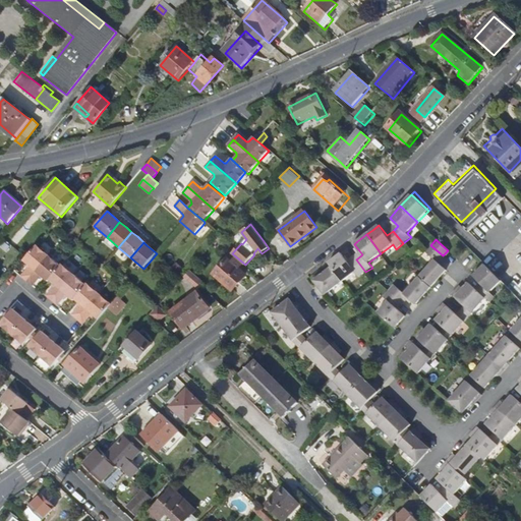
[(34,249),(26,257),(23,261),(29,265),(29,268),(20,277),(26,281),(48,255),(37,245),(34,249)]
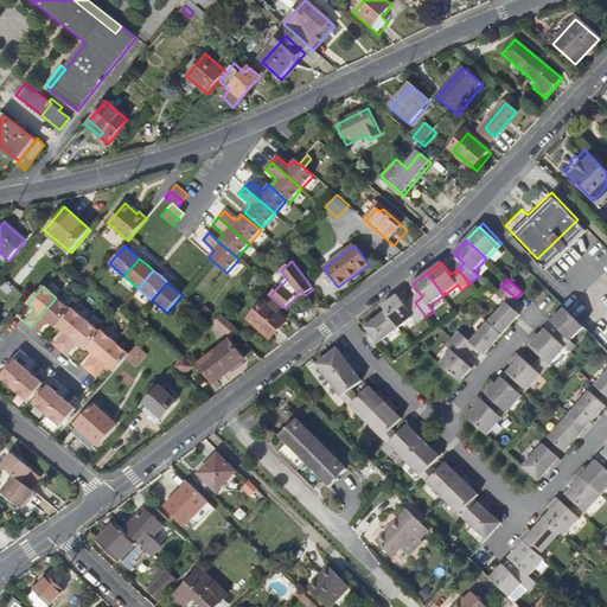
[(508,302),(490,323),(503,334),(512,325),(522,314),(510,305),(516,298),(502,286),(496,292),(508,302)]
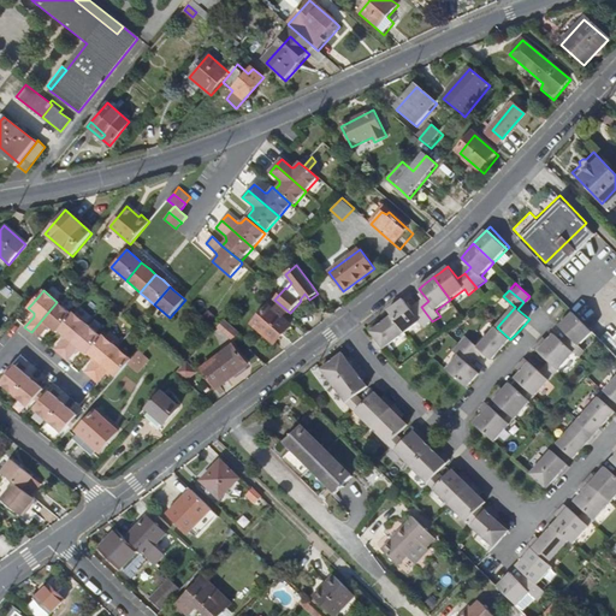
[(432,321),(421,307),(414,313),(404,300),(395,307),(389,312),(394,317),(406,333),(420,323),(425,327),(432,321)]
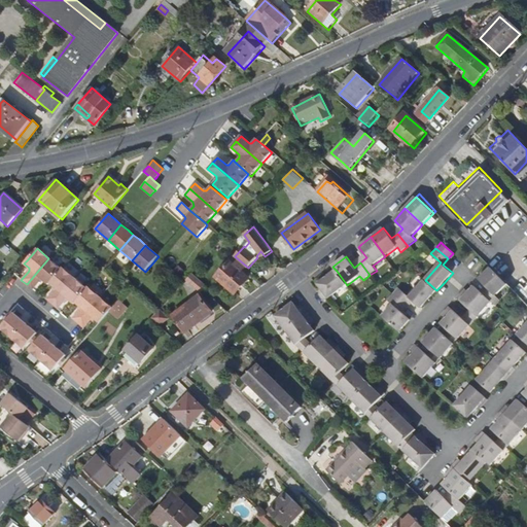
[(61,269),(48,258),(27,284),(31,288),(33,289),(40,281),(43,281),(48,285),(49,283),(61,269)]
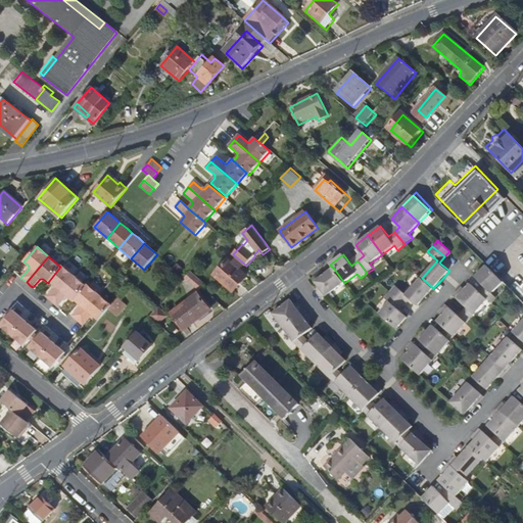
[(247,276),(228,260),(216,275),(235,291),(247,276)]
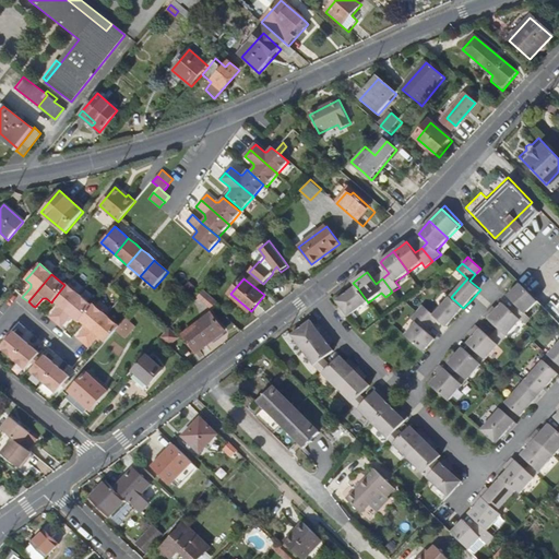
[(79,295),(66,284),(64,285),(52,300),(57,305),(57,308),(49,318),(50,318),(56,322),(79,295)]
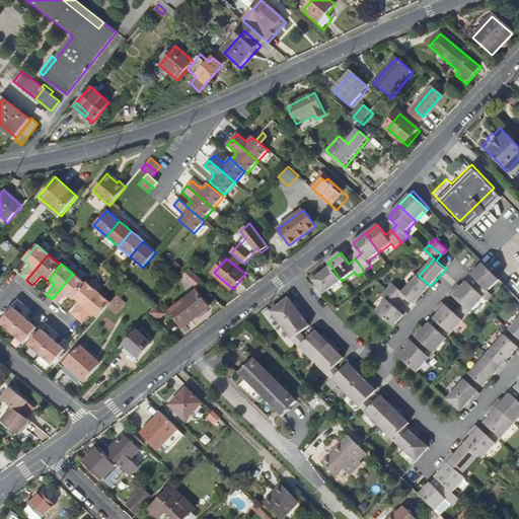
[(500,279),(483,264),(476,271),(472,275),(482,284),(476,290),(485,297),(489,300),(494,295),(489,291),(500,279)]
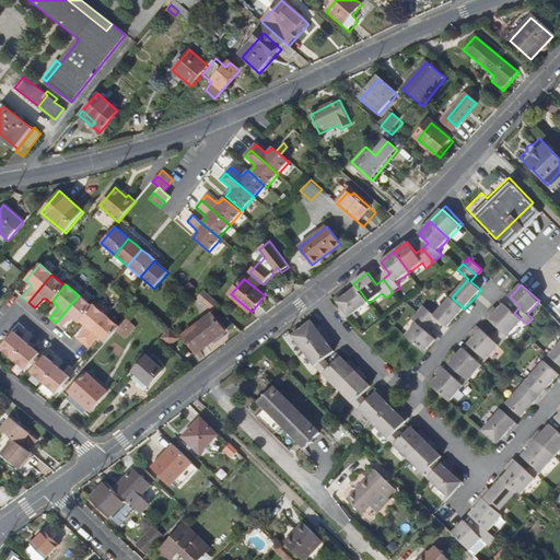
[(369,303),(358,288),(338,302),(345,311),(340,314),(346,321),(350,317),(369,303)]
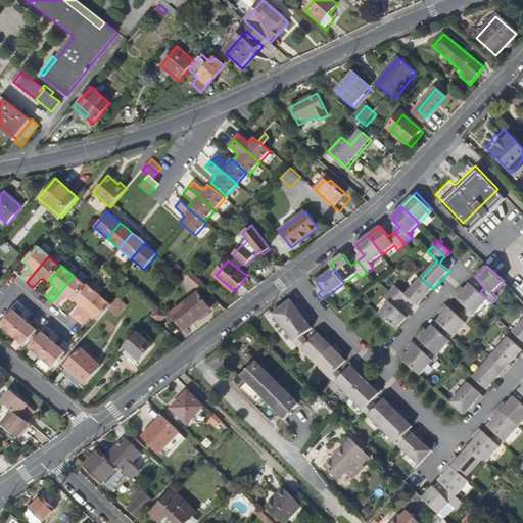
[(86,286),(74,276),(52,301),(57,306),(64,298),(67,297),(73,301),(75,300),(86,286)]
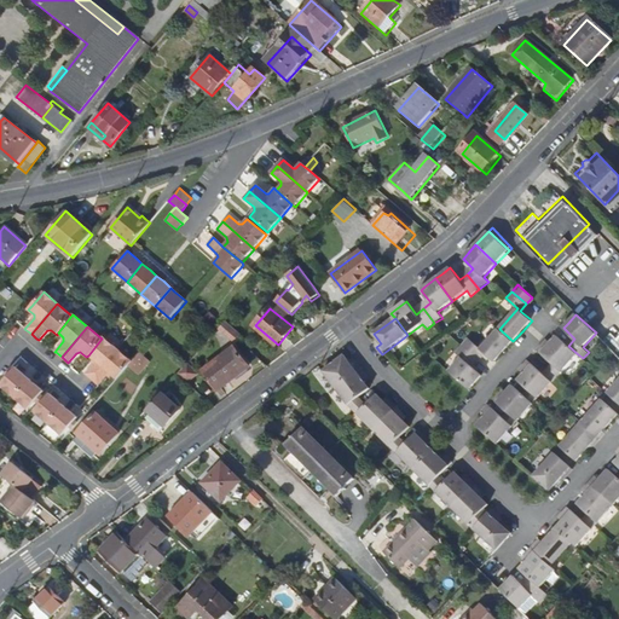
[(235,337),(221,327),(218,330),(231,341),(235,337)]
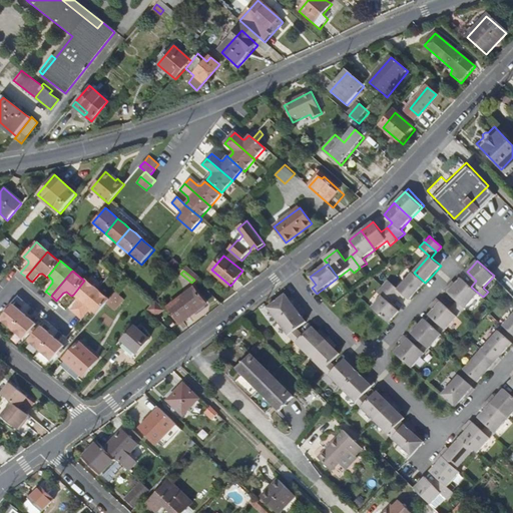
[(389,281),(384,287),(396,298),(401,292),(410,301),(416,294),(425,283),(414,273),(399,290),(389,281)]
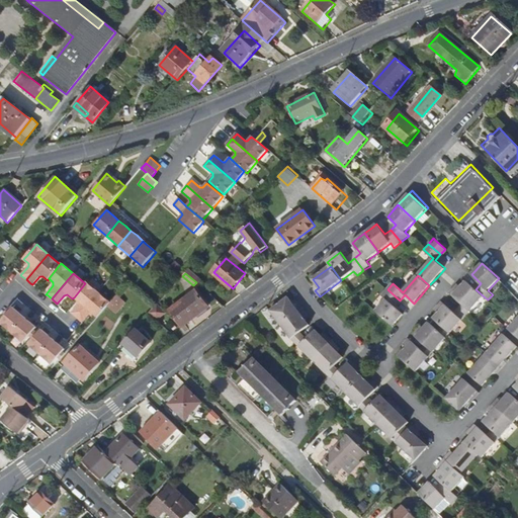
[(517,281),(517,283),(512,278),(505,285),(513,293),(517,298),(517,297),(517,281)]
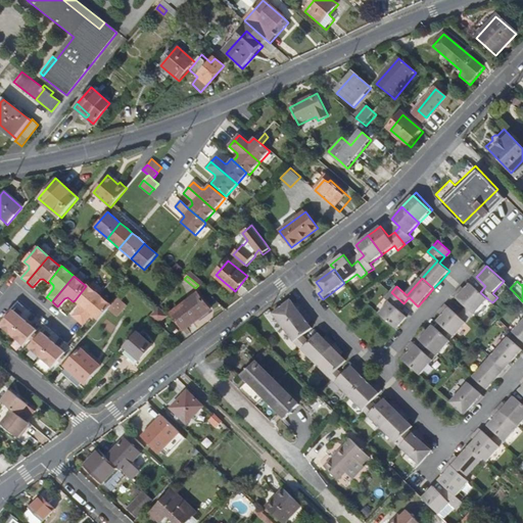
[(488,299),(480,292),(471,283),(466,289),(463,292),(460,289),(455,295),(468,307),(475,314),(488,299)]
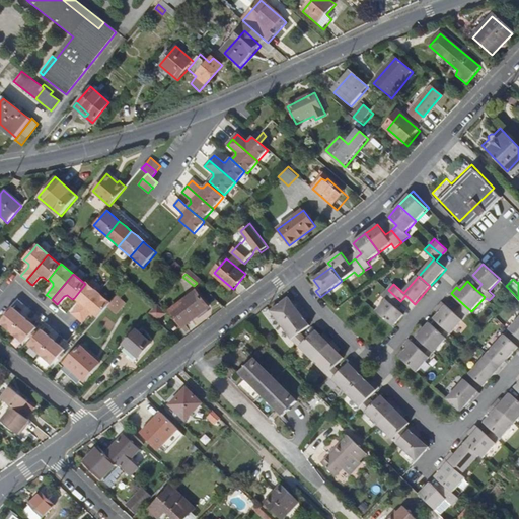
[(98,293),(86,283),(85,284),(74,298),(78,302),(78,305),(71,313),(72,314),(76,318),(98,293)]
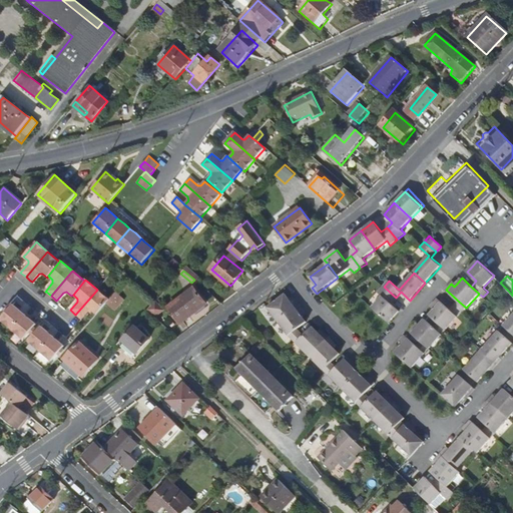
[(175,288),(171,284),(162,294),(169,300),(173,295),(171,293),(175,288)]
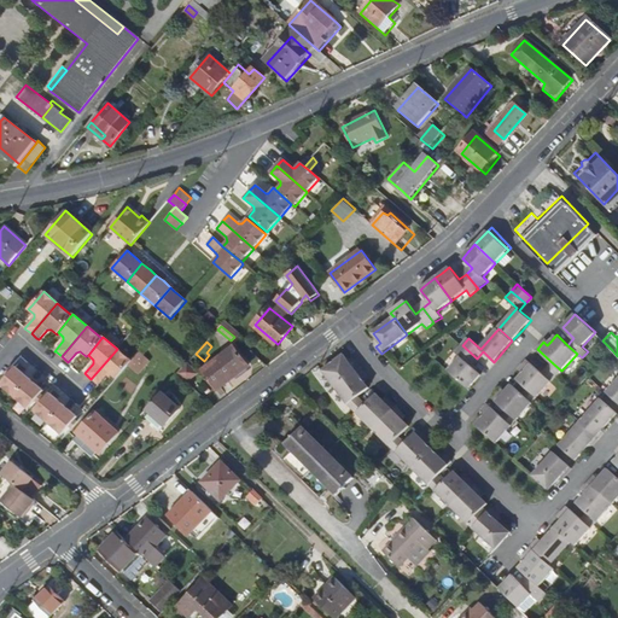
[(477,359),(462,345),(456,353),(461,357),(449,371),(470,389),(477,382),(482,375),(471,365),(477,359)]
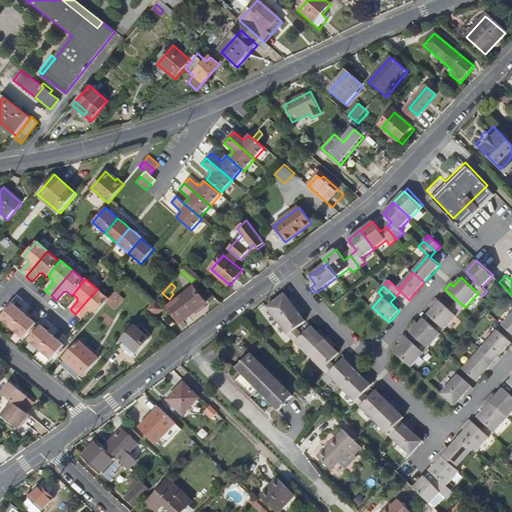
[(206,304),(194,288),(169,307),(180,323),(206,304)]
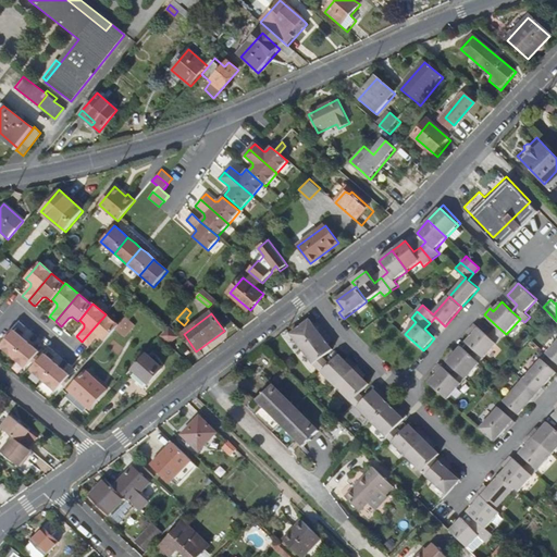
[(119,325),(106,314),(82,342),(88,347),(96,337),(99,337),(104,342),(115,330),(119,325)]
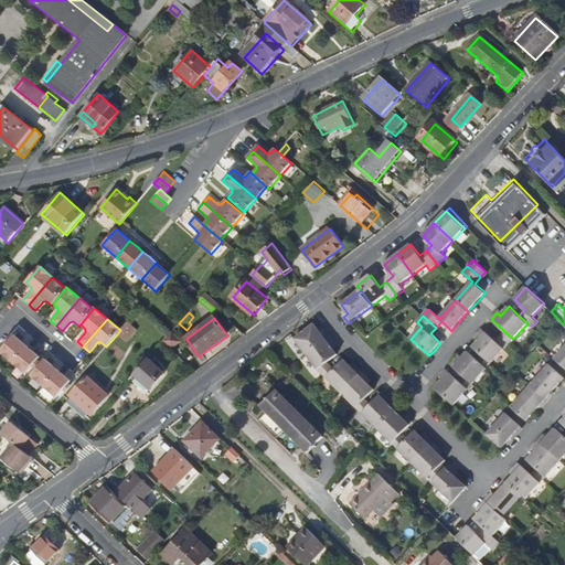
[(120,330),(117,334),(125,342),(135,331),(127,323),(120,330)]
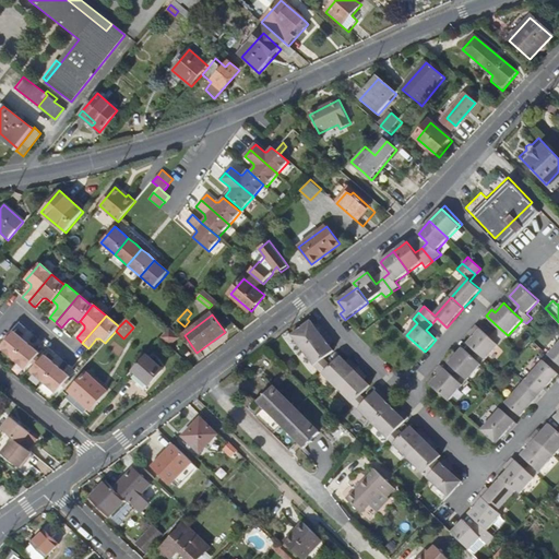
[(314,323),(312,320),(292,334),(304,349),(328,332),(322,325),(318,329),(314,323)]
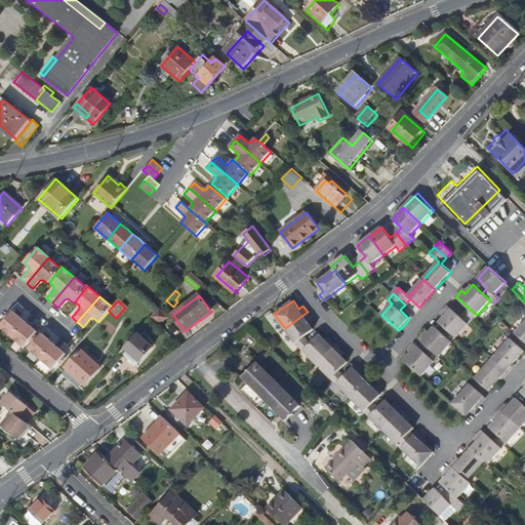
[(470,324),(461,317),(448,306),(443,312),(447,315),(443,319),(440,322),(449,330),(457,337),(470,324)]
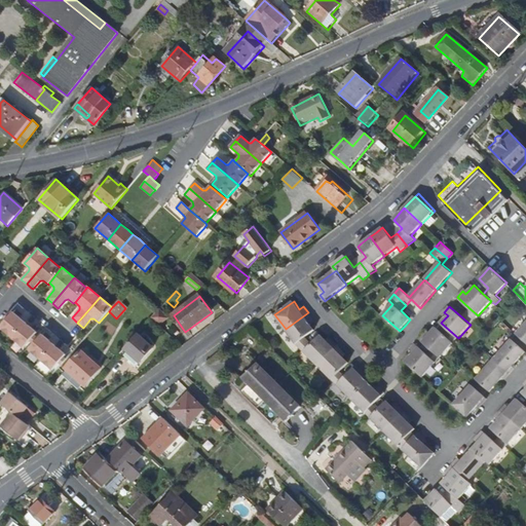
[(478,315),(471,309),(466,313),(474,321),(478,315)]
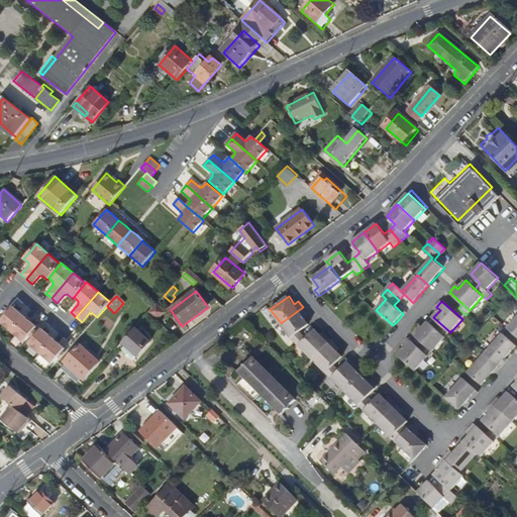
[(165,312),(157,305),(148,313),(158,320),(165,312)]
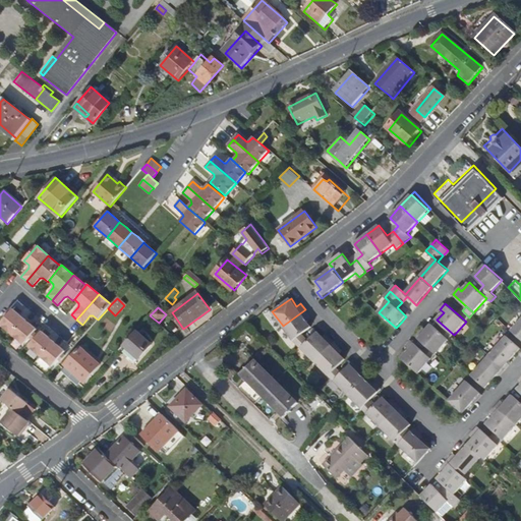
[(0,324),(12,335),(24,320),(13,309),(0,324)]
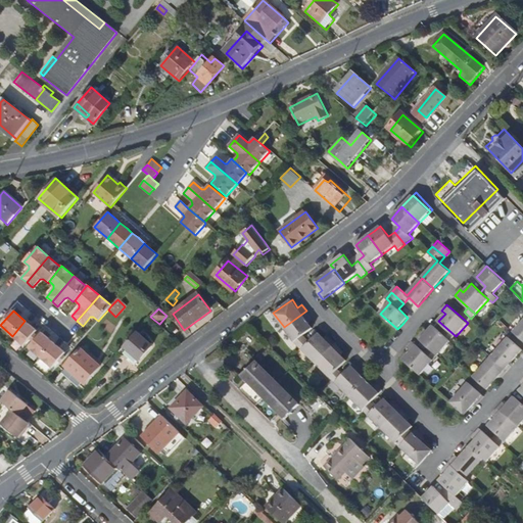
[(311,317),(306,311),(284,327),(295,341),(303,335),(314,328),(311,324),(307,320),(311,317)]
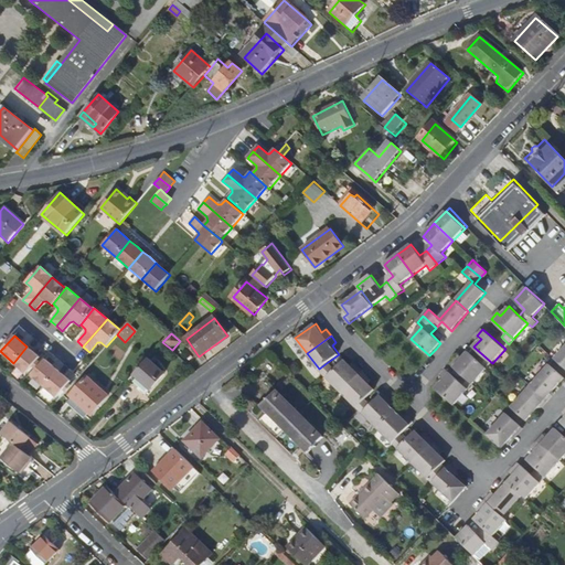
[(509,344),(501,337),(497,341),(505,349),(509,344)]
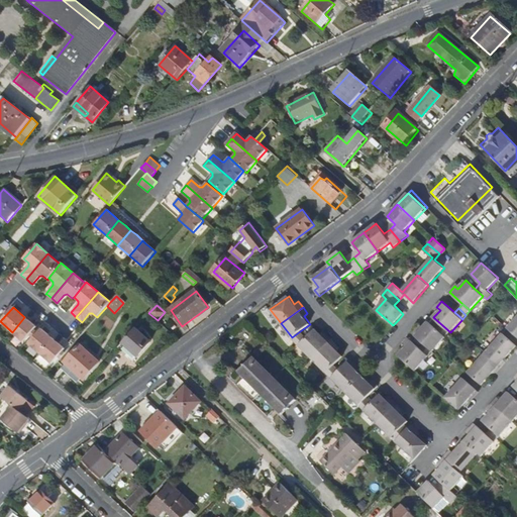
[(36,327),(24,317),(12,332),(23,342),(36,327)]
